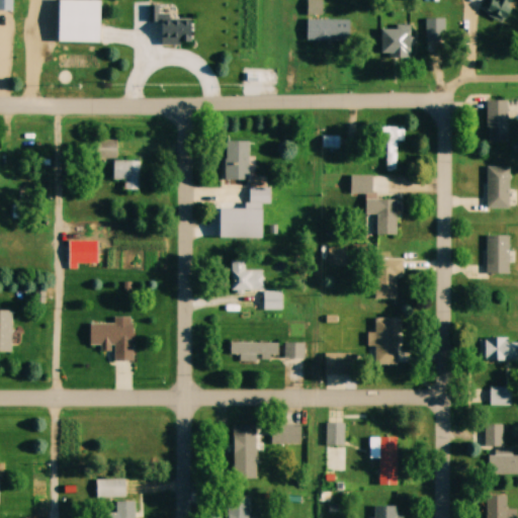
[(11,0),(0,0),(0,10),(11,10),(11,0)]
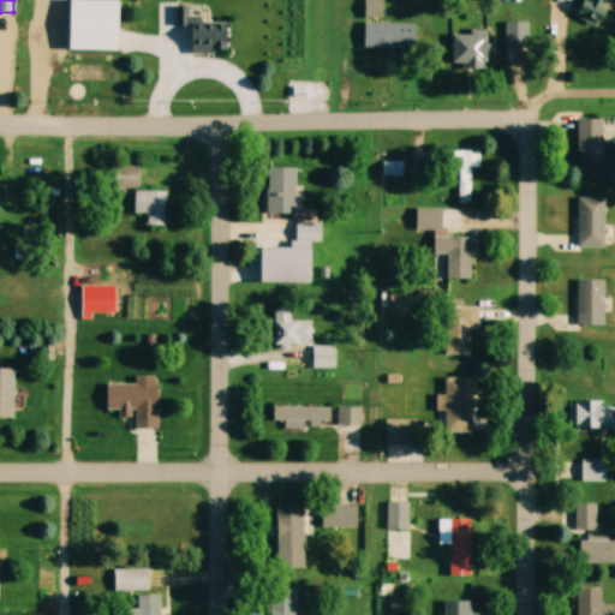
[(71,0),(118,0),(118,49),(71,49),(71,0)]
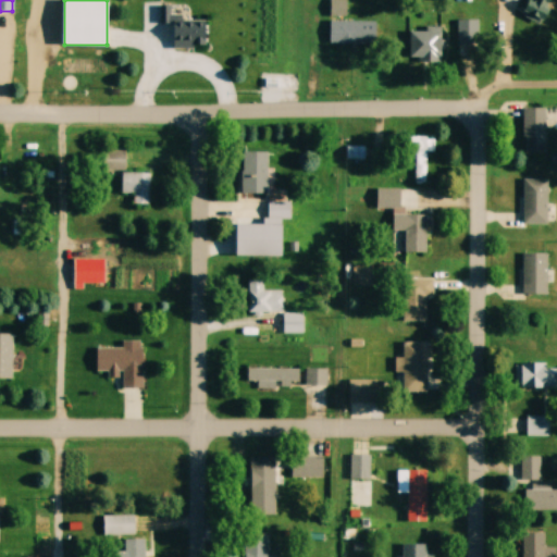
[(346,0),(330,0),(330,16),(347,16),(346,0)]
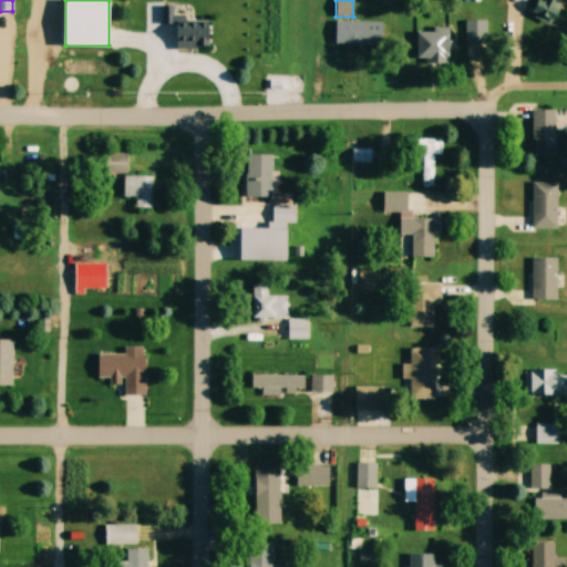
[(538,0),(529,17),(549,28),(564,0),(538,0)]
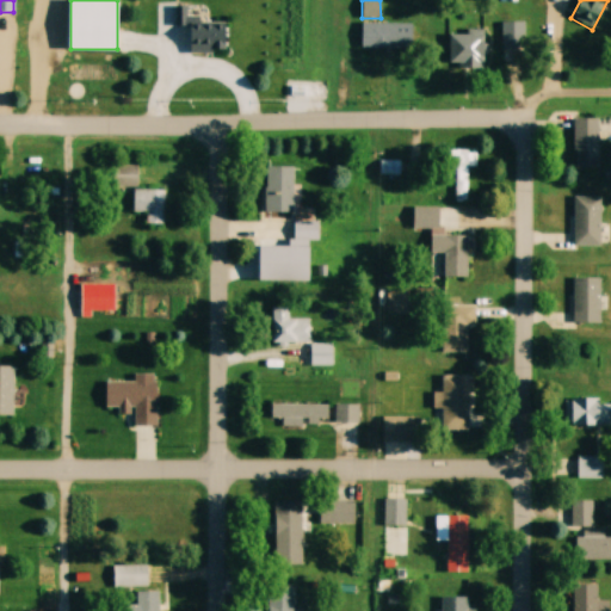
[(191,48),(226,48),(227,23),(199,22),(199,6),(176,6),(174,24),(191,25),(191,48)]
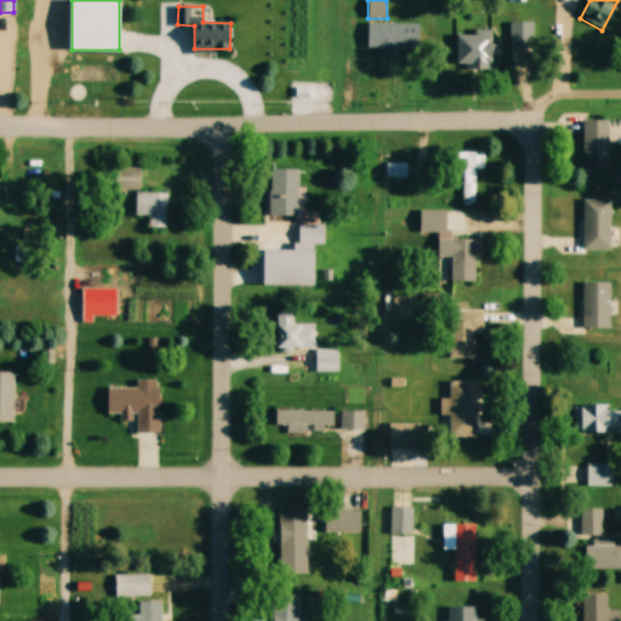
[(371,21),(420,22),(419,46),(371,45),(371,21)]
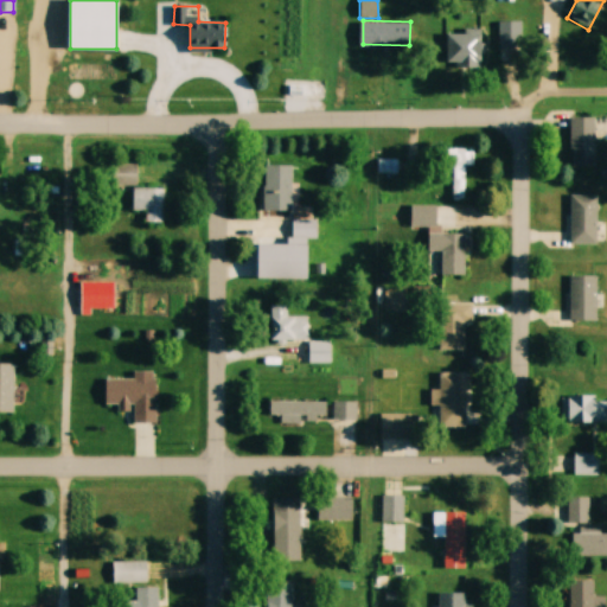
[(521,23),(498,23),(498,57),(521,57),(521,23)]
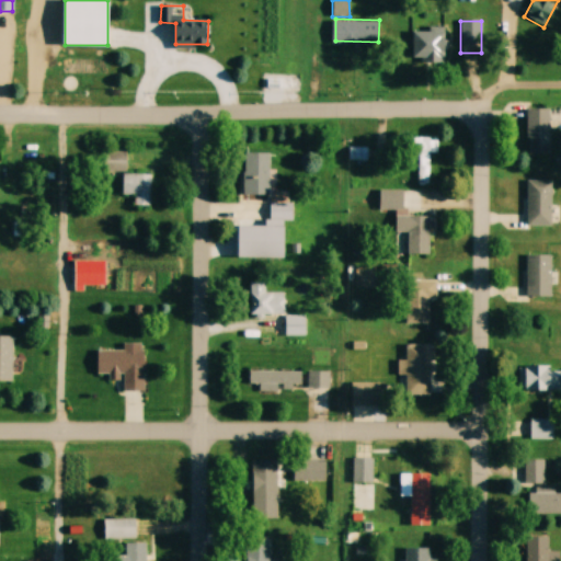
[(445,29),(413,29),(413,64),(445,64),(445,29)]
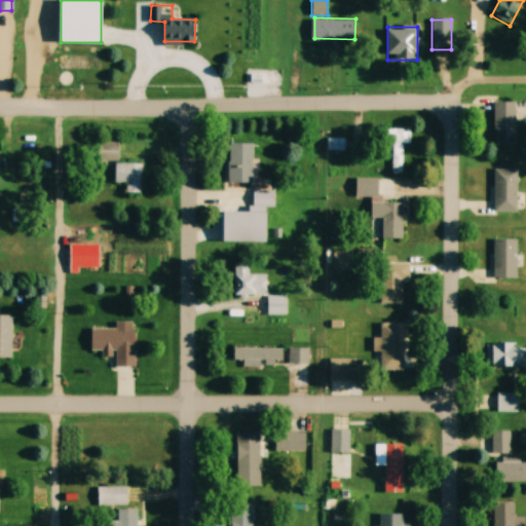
[(494,145),(516,145),(516,103),(494,103),(494,145)]
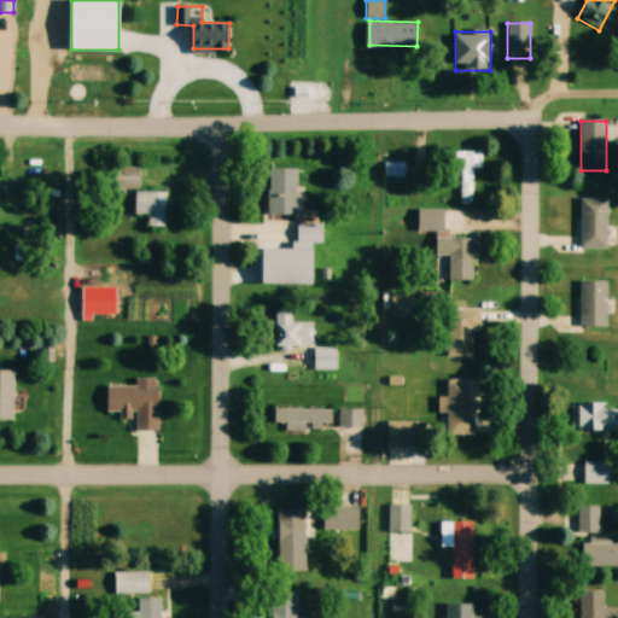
[(474,153),(458,153),(458,198),(474,198),(474,153)]
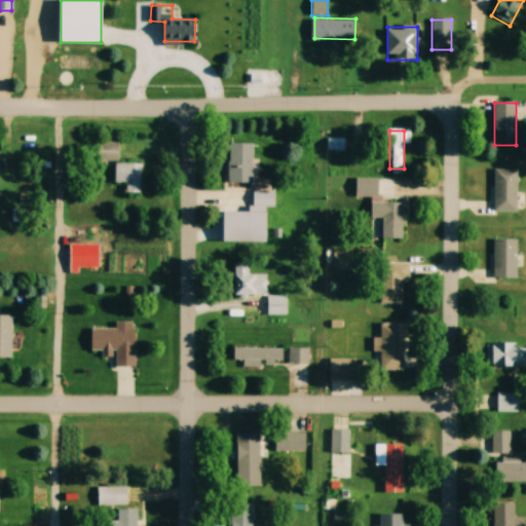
[(253,180),(227,180),(227,142),(253,142),(253,180)]
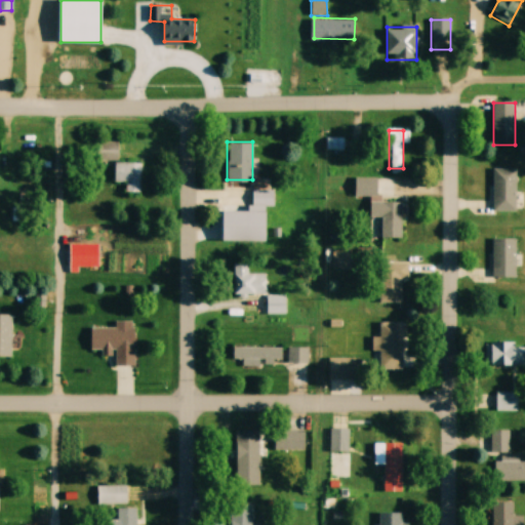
[(125,182),(125,193),(140,193),(142,163),(113,163),(113,182),(125,182)]
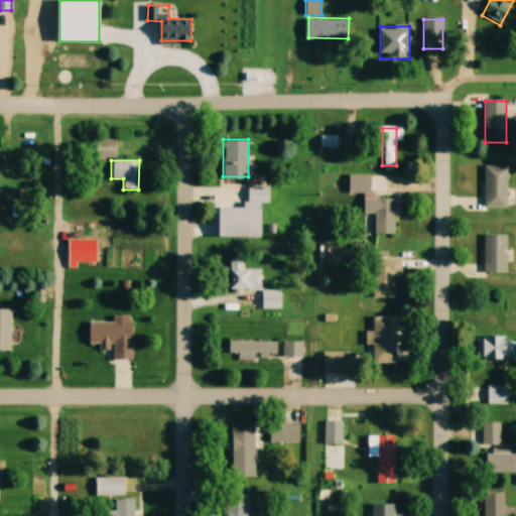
[(507,165),(507,205),(487,206),(486,165),(507,165)]
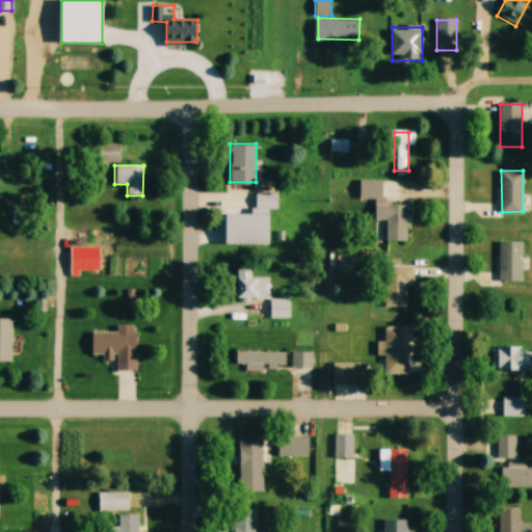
[(362,198),(375,198),(375,240),(407,240),(407,206),(382,206),(382,183),(362,182),(362,198)]
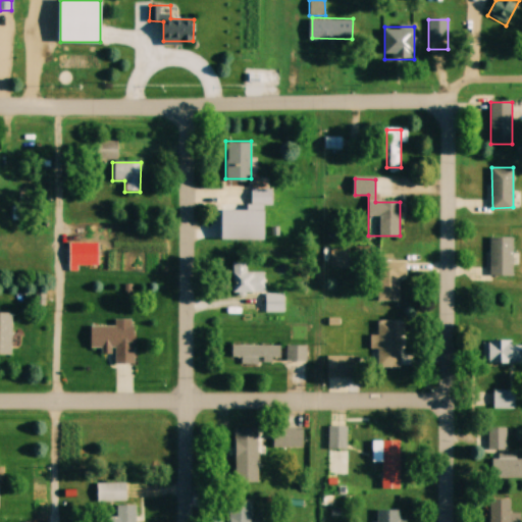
[(252,205),(272,205),(272,190),(252,190),(252,205)]
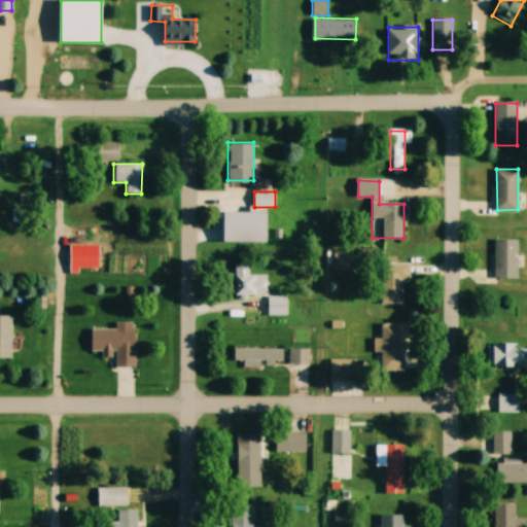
[(517,276),(495,276),(496,238),(518,238),(517,276)]
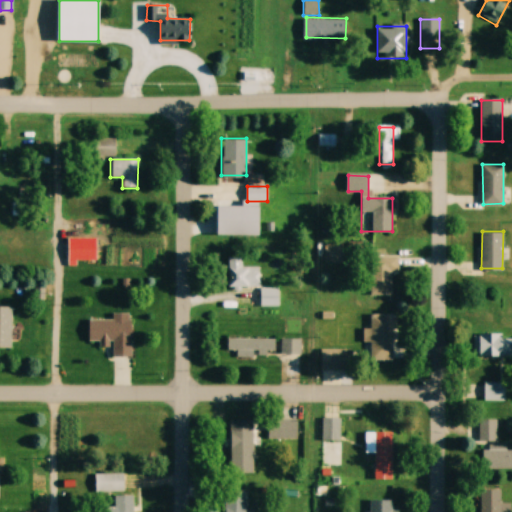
[(327,261),(341,260),(340,244),(326,245),(327,261)]
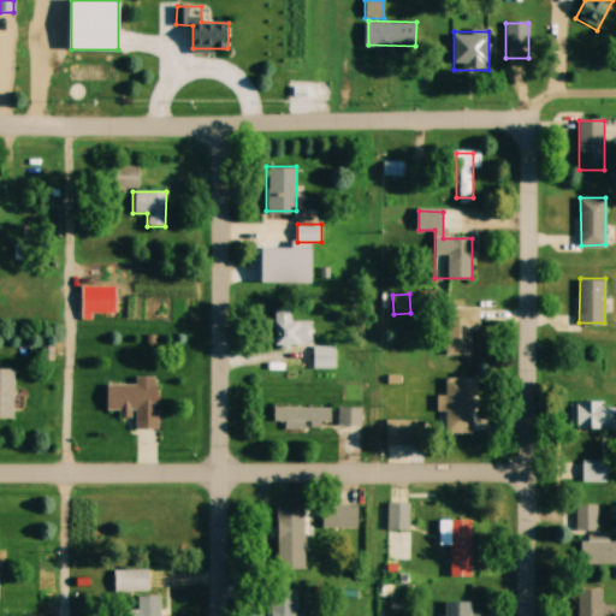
[(479,307),(446,307),(446,355),(472,355),(472,327),(479,327),(479,307)]
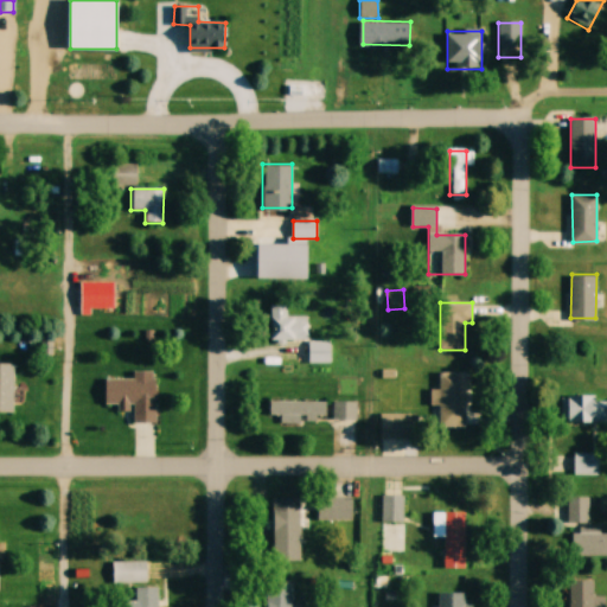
[(0,413),(13,413),(14,364),(0,363),(0,413)]
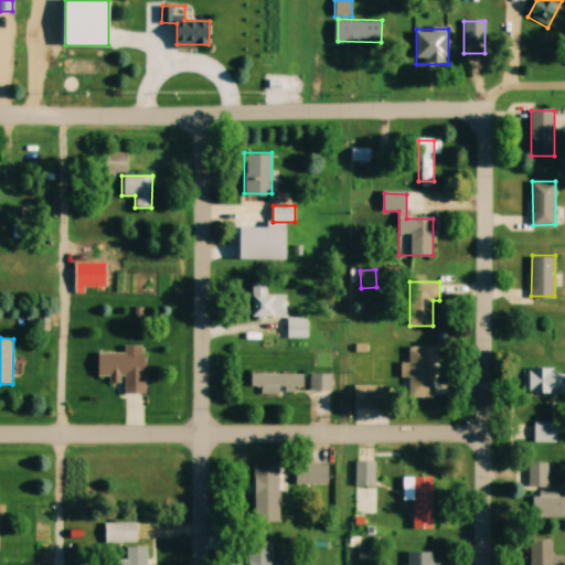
[(434,347),(409,347),(409,391),(434,391),(434,347)]
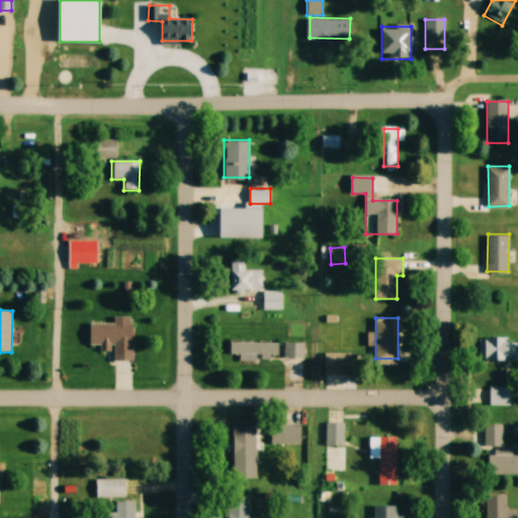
[(134,361),(134,324),(89,324),(89,345),(102,345),(102,351),(114,351),(114,361),(134,361)]
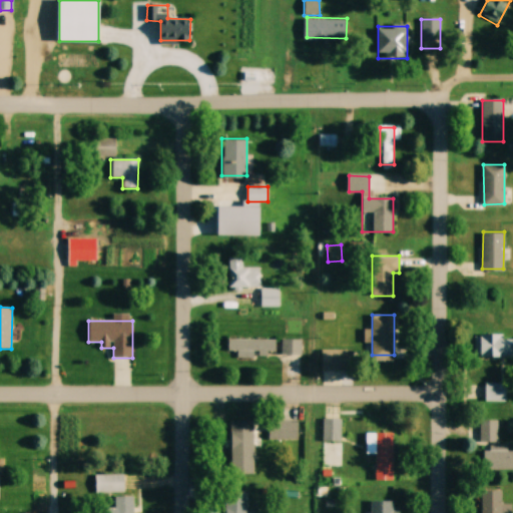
[(512,358),(512,335),(475,335),(475,358),(512,358)]
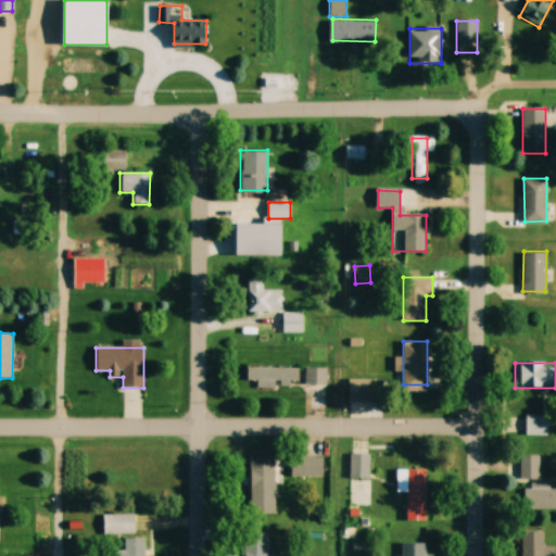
[(299,367),(248,367),(248,380),(257,380),(257,386),(299,386),(299,367)]
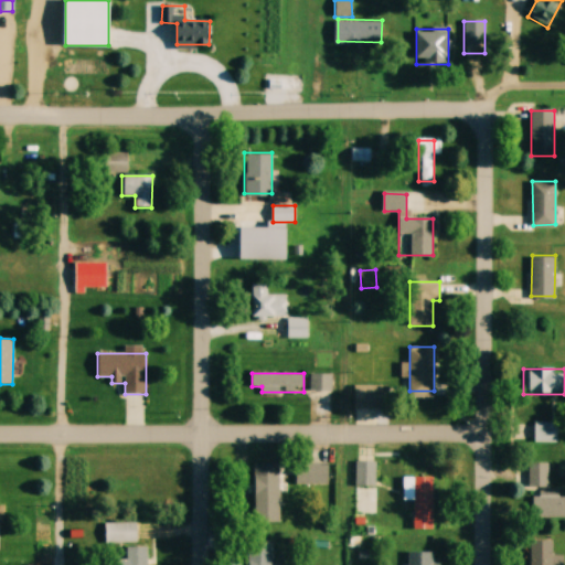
[(332,374),(309,373),(309,390),(331,391),(332,374)]
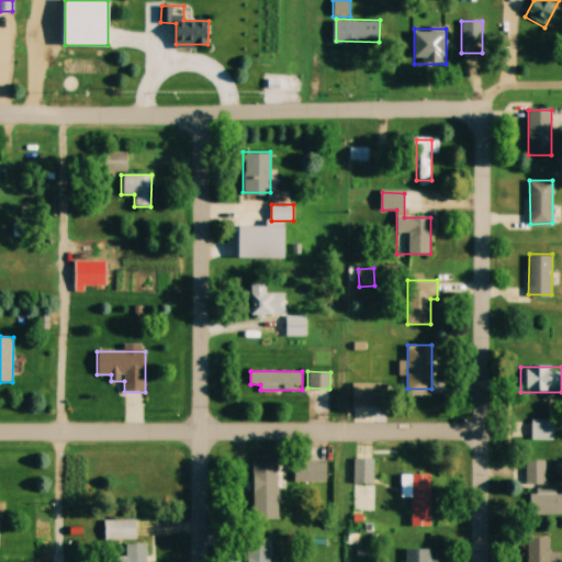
[(352,406),(385,406),(385,383),(352,383),(352,406)]
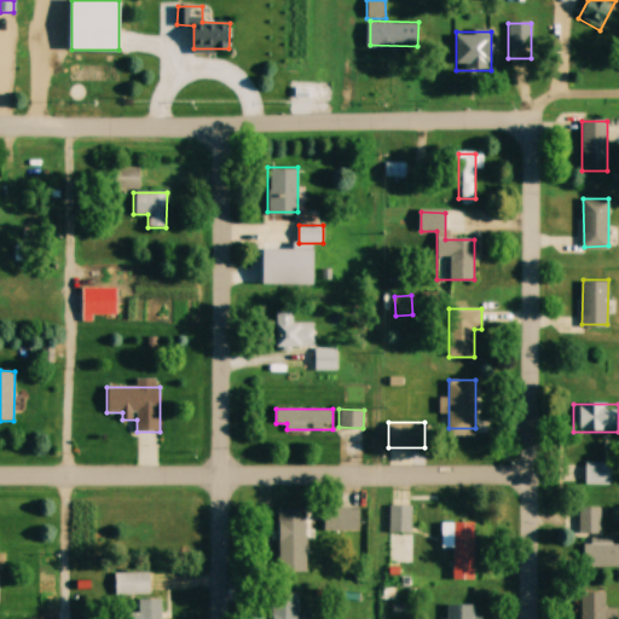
[(611,485),(611,462),(585,462),(585,485),(611,485)]
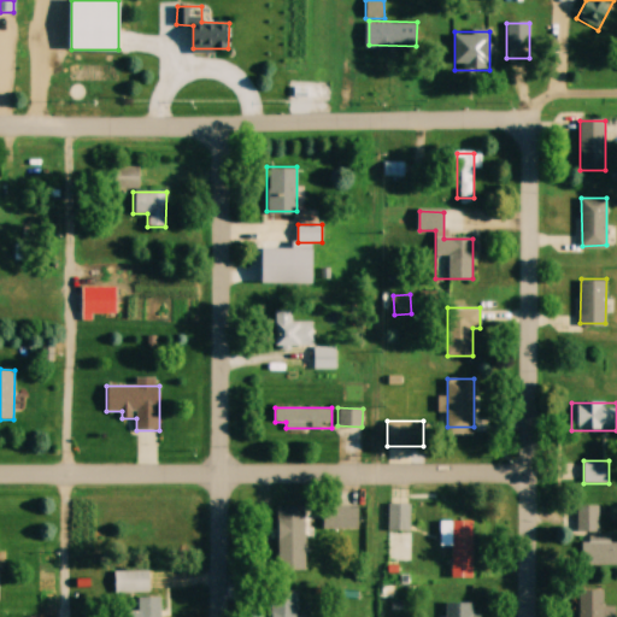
[(410,532),(410,504),(387,504),(387,532),(410,532)]
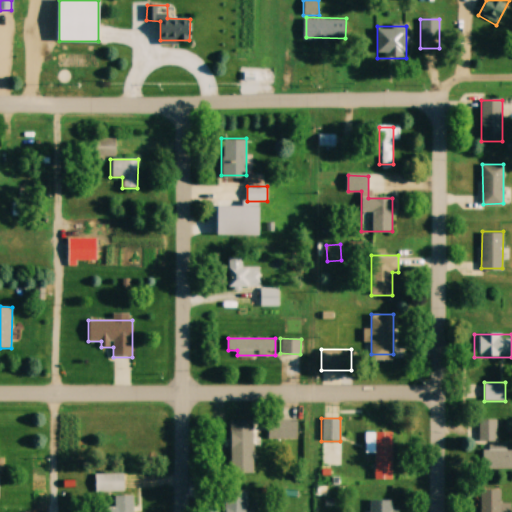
[(297,440),(297,419),(269,419),(269,440),(297,440)]
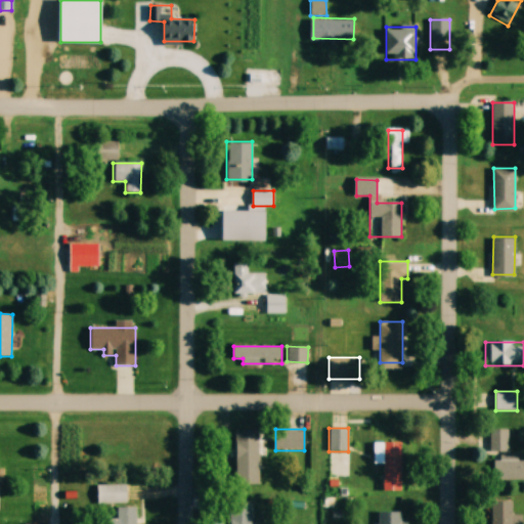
[(508,429),(490,429),(490,451),(508,451),(508,429)]
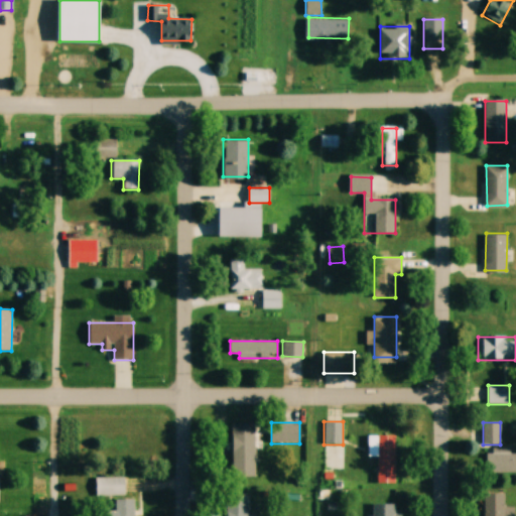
[(233,423),(233,477),(255,477),(255,423),(233,423)]
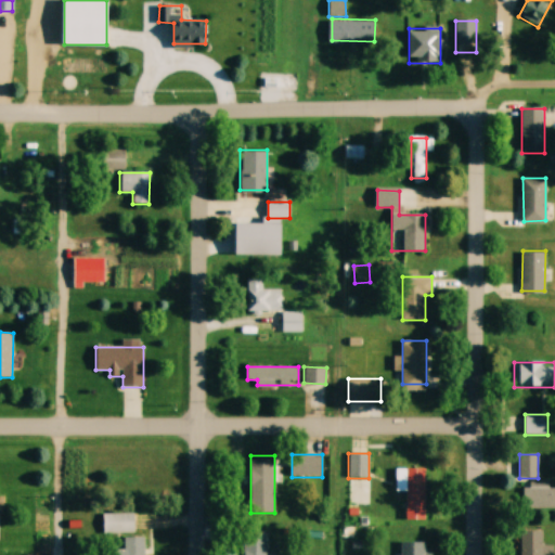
[(425,468),(397,468),(397,491),(408,491),(408,519),(425,519),(425,468)]
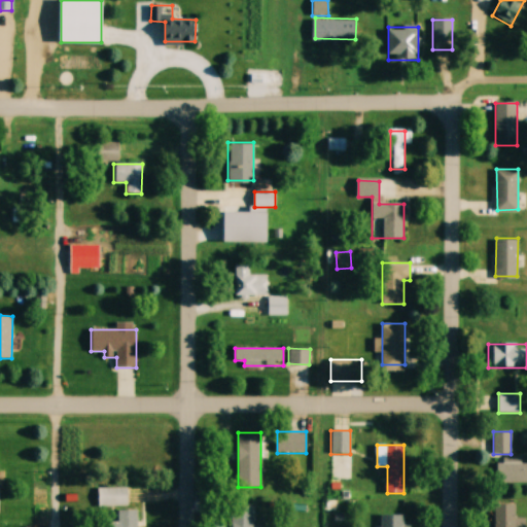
[(526,483),(526,463),(521,463),(521,459),(497,459),(497,483),(526,483)]
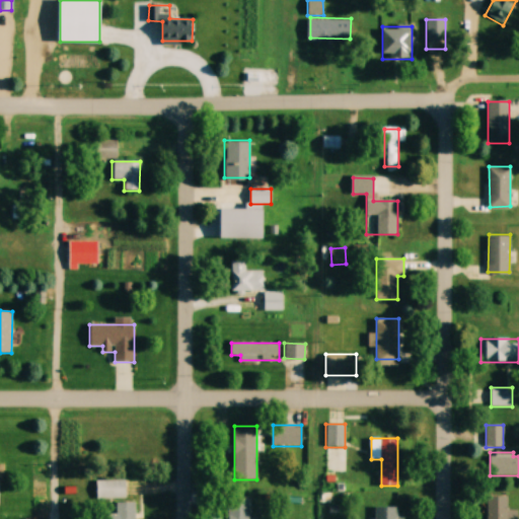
[(126,480),(96,480),(96,499),(126,499),(126,480)]
